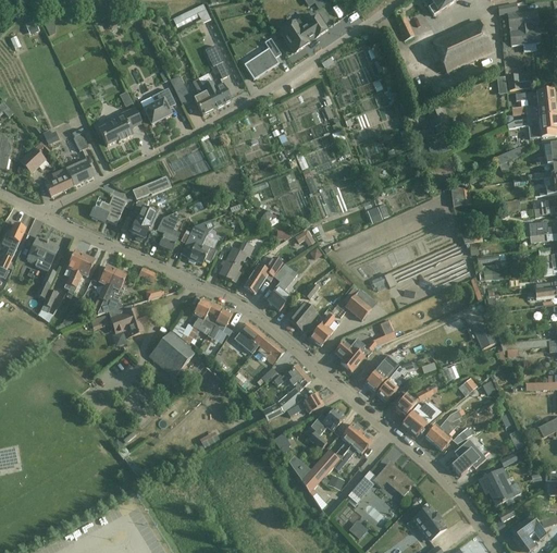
[(423,0),(433,14),(454,0),(423,0)]
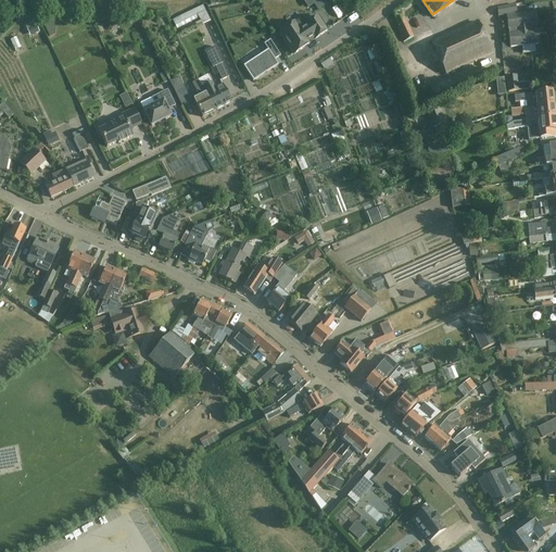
[(496,4),(498,13),(516,9),(515,1),(496,4)]
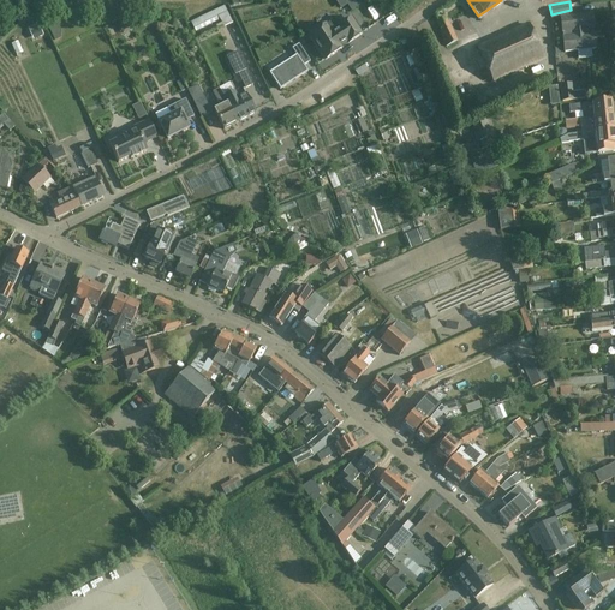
[(224,3),(191,18),(193,25),(227,10),(224,3)]
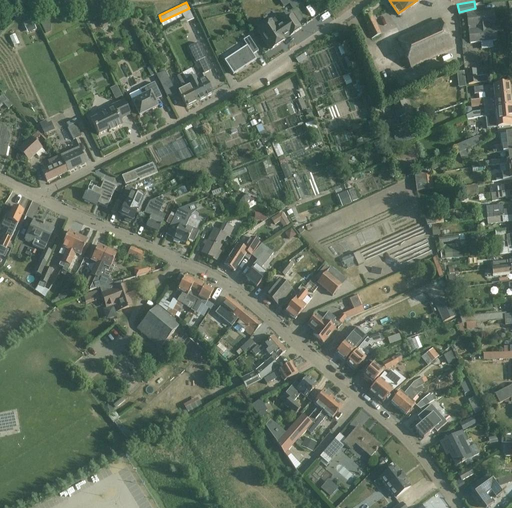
[(468,28),(470,40),(496,38),(495,26),(494,26),(494,21),(493,9),(467,12),(468,24),(469,28),(468,28)]
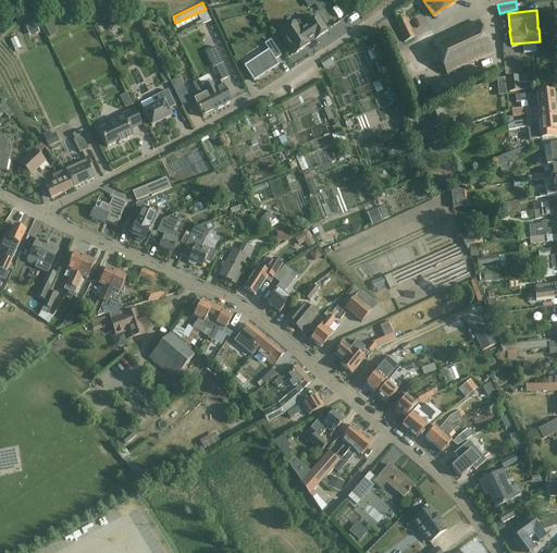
[(398,26),(404,38),(416,33),(405,12),(395,16),(399,25),(398,26)]
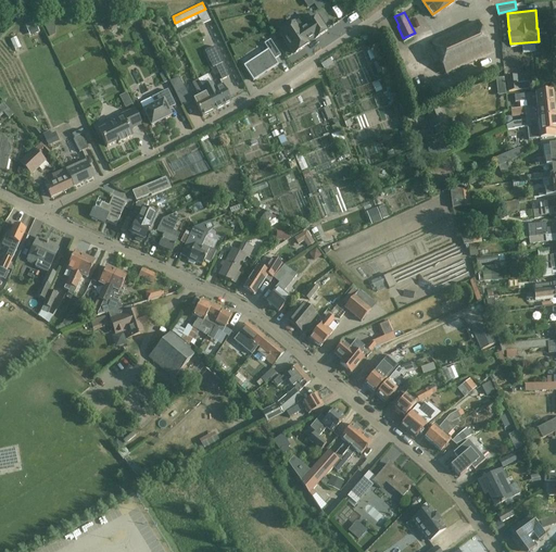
[(294,20),(280,28),(294,51),(304,45),(303,42),(314,35),(315,36),(327,27),(317,13),(306,21),(302,15),(294,20)]
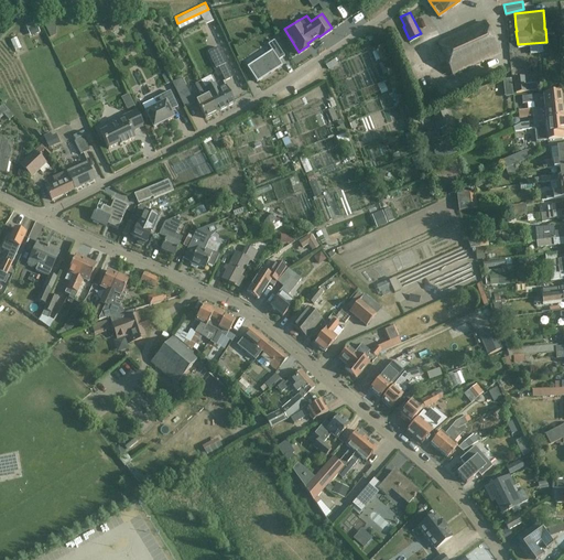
[(438,41),(452,72),(498,50),(484,20),(438,41)]
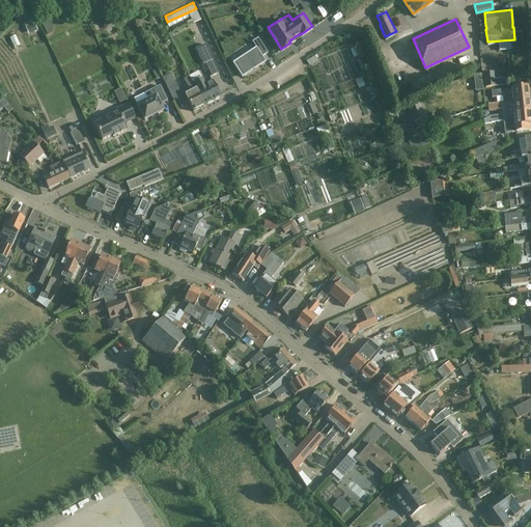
[(213,56),(221,53),(213,35),(205,38),(213,56)]
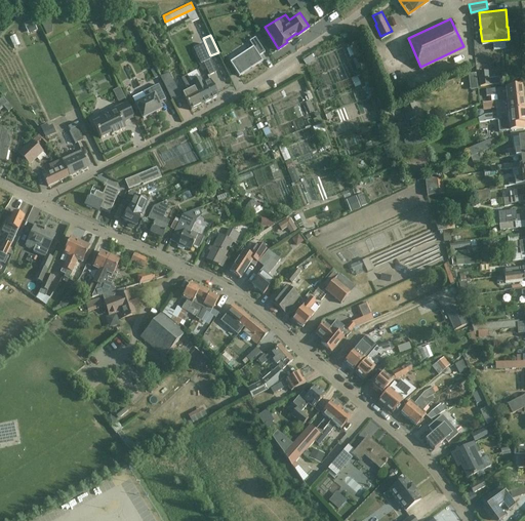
[(249,38),(253,44),(230,59),(239,74),(263,57),(259,52),(265,49),(255,35),(249,38)]
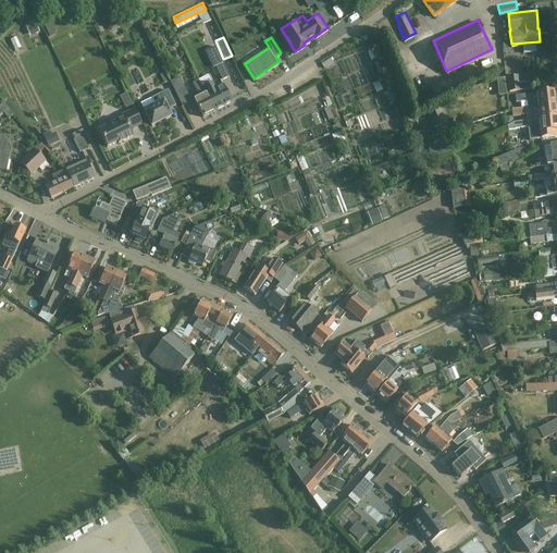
[(215,63),(222,77),(229,74),(214,44),(205,48),(213,64),(215,63)]
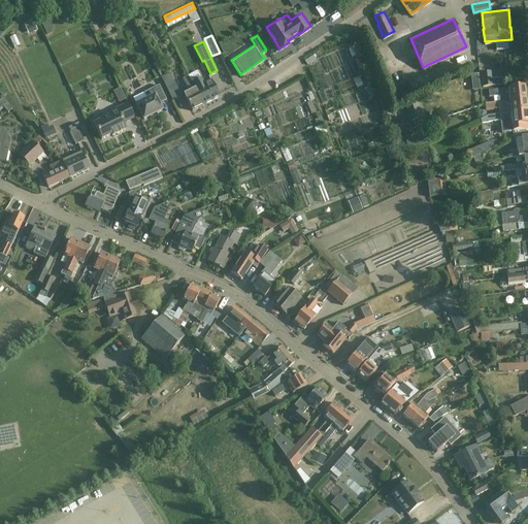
[(161,74),(172,98),(182,94),(170,70),(161,74)]
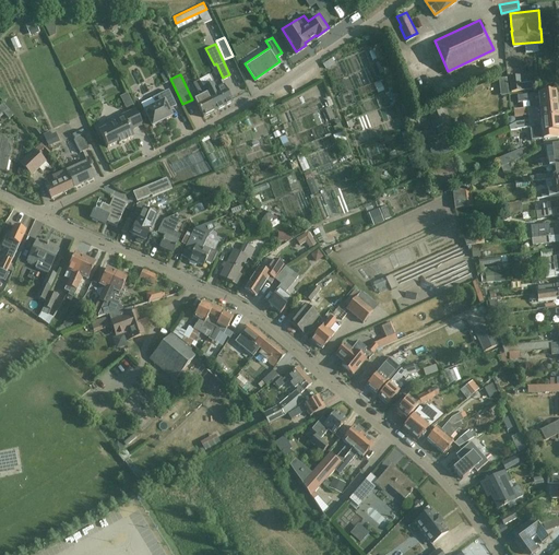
[(193,80),(200,94),(194,97),(203,115),(218,107),(209,90),(206,91),(203,85),(203,84),(199,77),(193,80)]
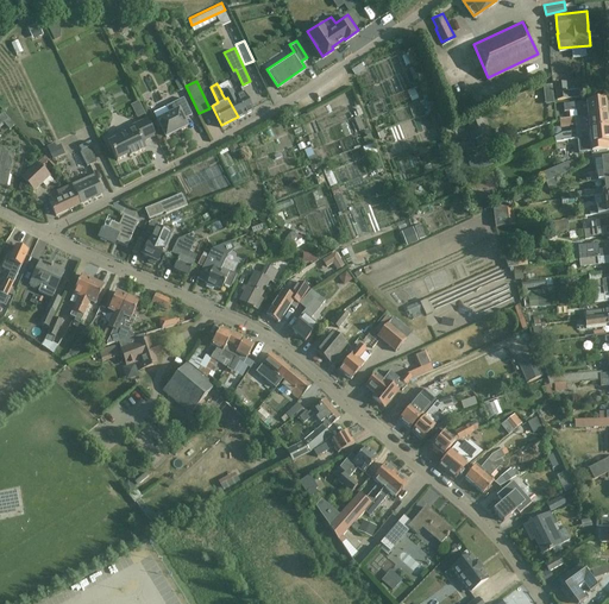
[(232,86),(221,92),(221,93),(225,99),(227,98),(238,117),(253,108),(244,89),(236,93),(232,86)]
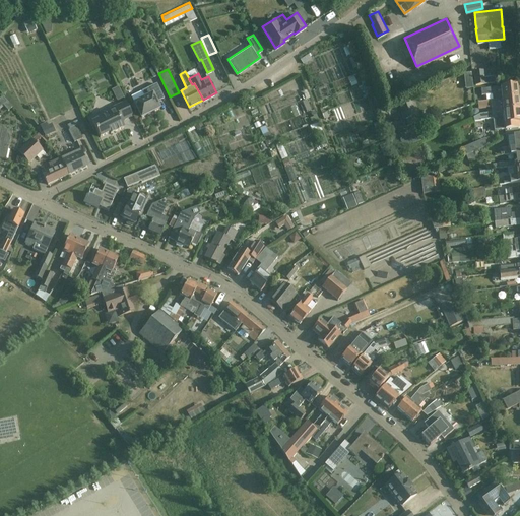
[(134,101),(141,115),(149,111),(152,110),(159,106),(156,100),(164,95),(156,81),(142,88),(145,94),(134,101)]
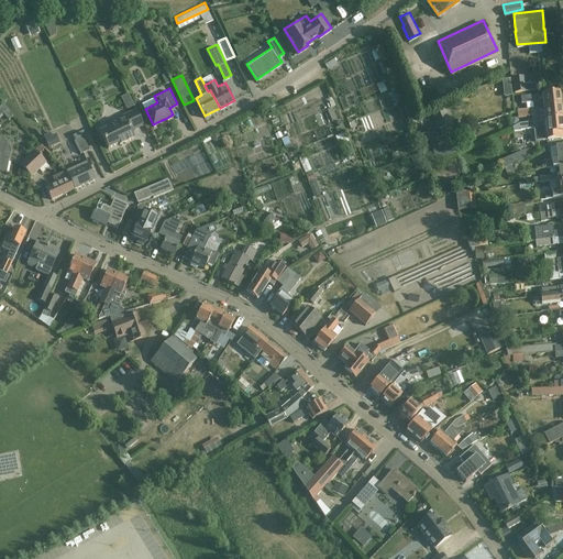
[(542,98),(543,105),(561,102),(560,89),(526,94),(526,100),(542,98)]
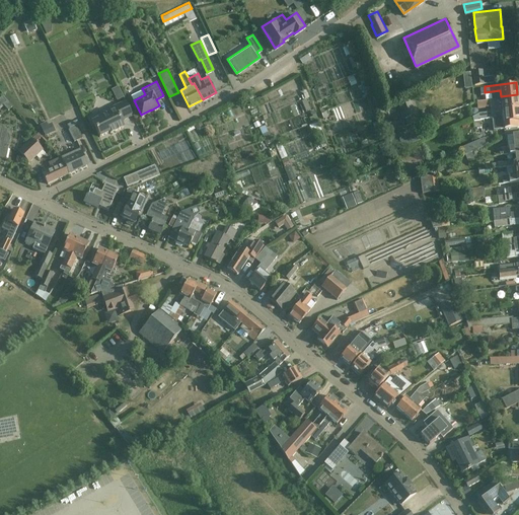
[(0,94),(0,103),(3,101),(8,107),(12,103),(2,92),(0,94)]
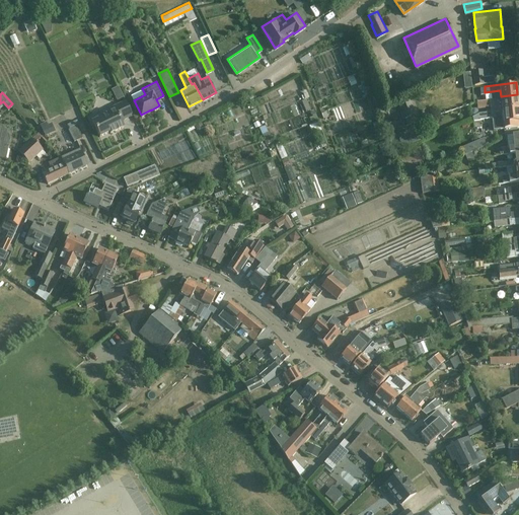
[(497,109),(502,108),(518,106),(517,94),(501,96),(477,98),(478,105),(496,103),(497,109)]
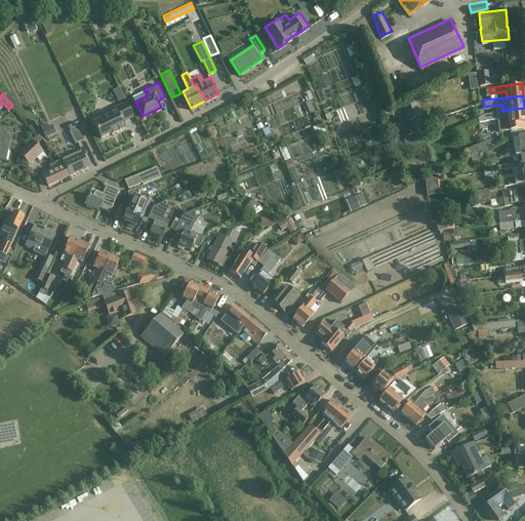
[(92,120),(101,136),(111,131),(112,132),(125,126),(122,120),(134,114),(127,99),(115,106),(116,109),(92,120)]
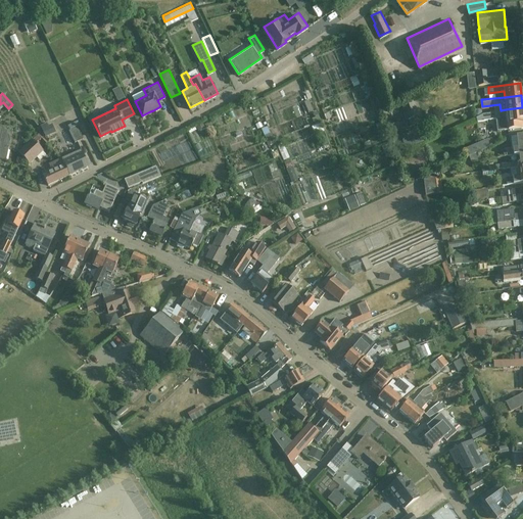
[(506,109),(501,110),(483,112),(477,114),(477,120),(495,116),(497,129),(522,126),(522,121),(522,120),(522,113),(522,107),(506,109)]
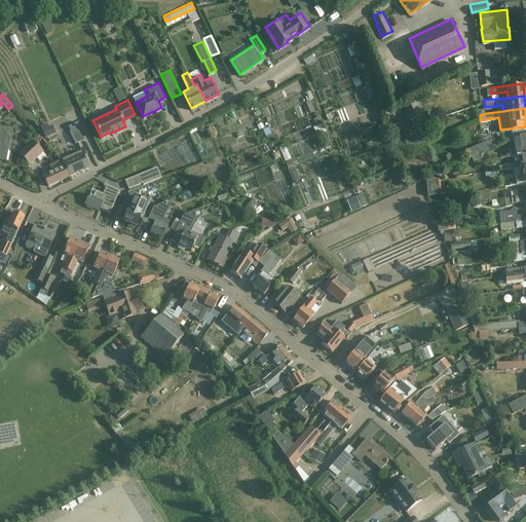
[(320,119),(314,121),(321,138),(326,137),(320,119)]
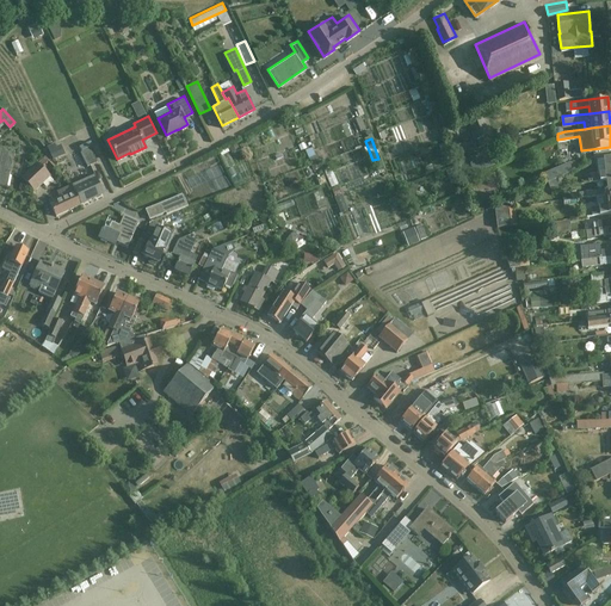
[(358,146),(364,155),(370,152),(363,142),(358,146)]
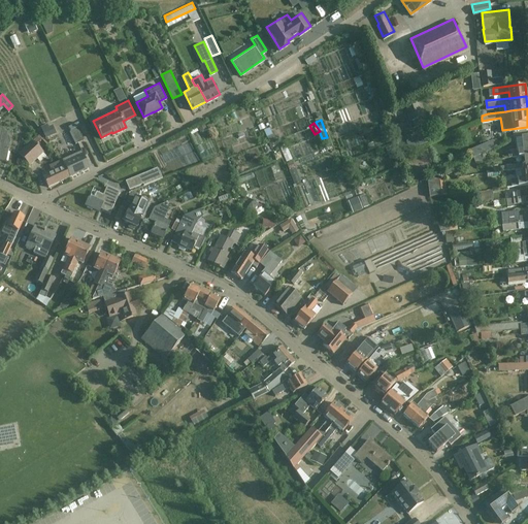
[(0,157),(6,159),(12,127),(0,124),(0,157)]
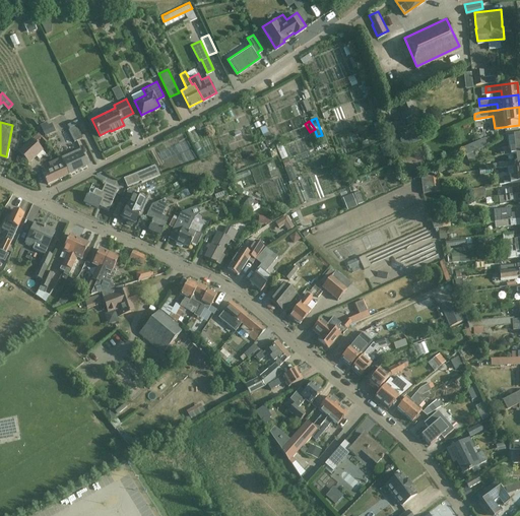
[(82,135),(76,124),(68,128),(74,139),(82,135)]
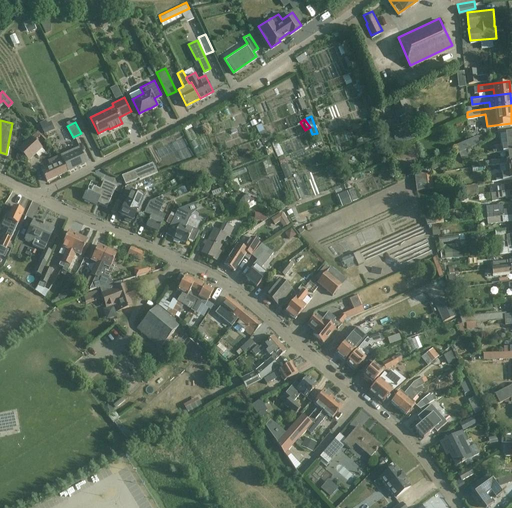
[(136,127),(138,134),(146,131),(144,124),(136,127)]
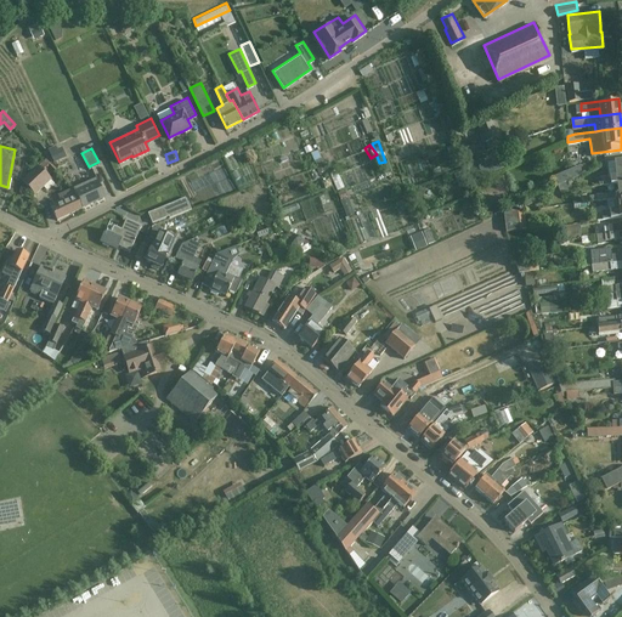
[(584,154),(576,156),(566,157),(567,171),(554,173),(554,179),(567,177),(586,170),(584,154)]
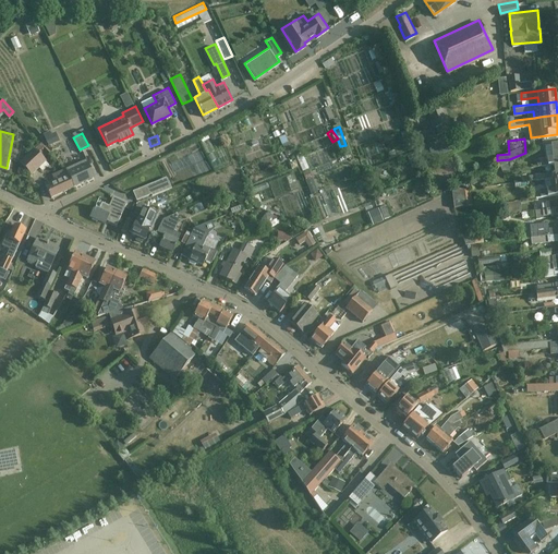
[(536,164),(549,163),(557,161),(557,141),(550,143),(552,154),(536,156),(536,164)]
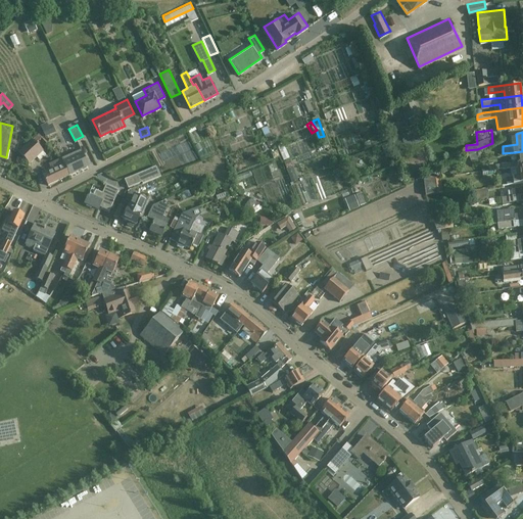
[(19,150),(30,160),(42,149),(32,138),(19,150)]
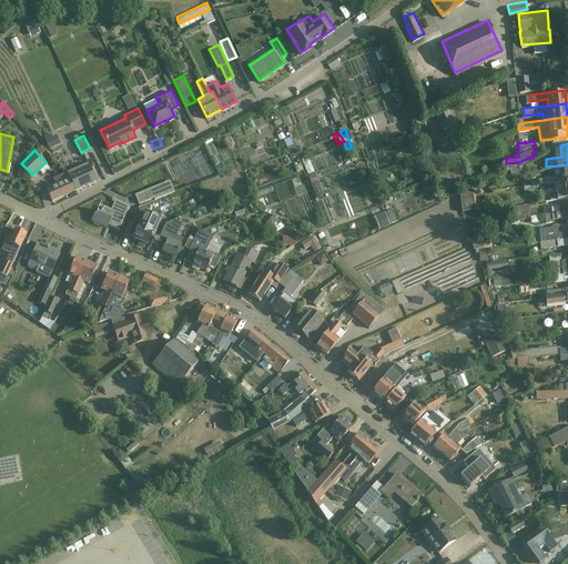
[(67,170),(69,174),(74,188),(95,178),(88,160),(67,170)]
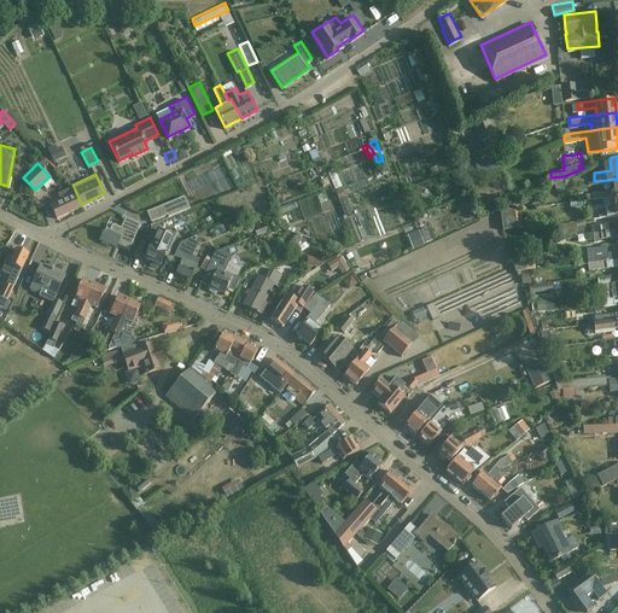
[(593,196),(602,196),(611,194),(617,193),(617,179),(608,180),(610,188),(592,191),(593,196)]
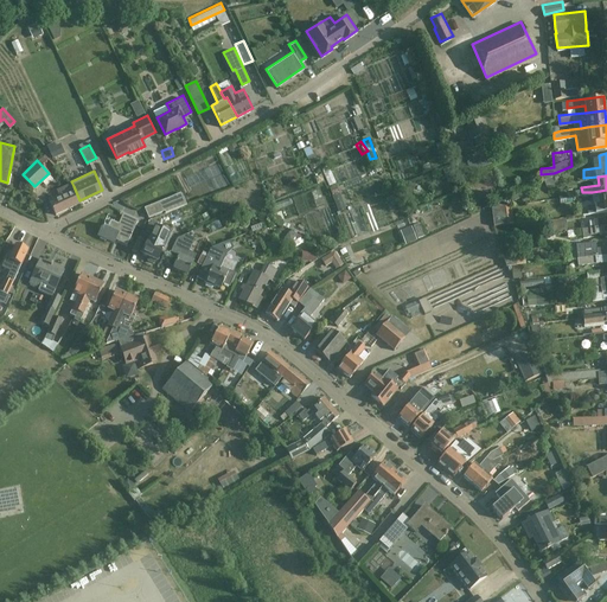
[(80,200),(74,186),(71,181),(59,187),(58,193),(49,198),(56,212),(80,200)]
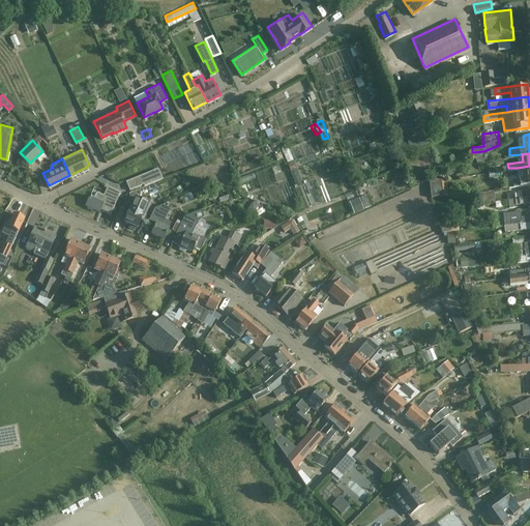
[(158,166),(126,179),(129,188),(144,182),(145,184),(163,177),(158,166)]
